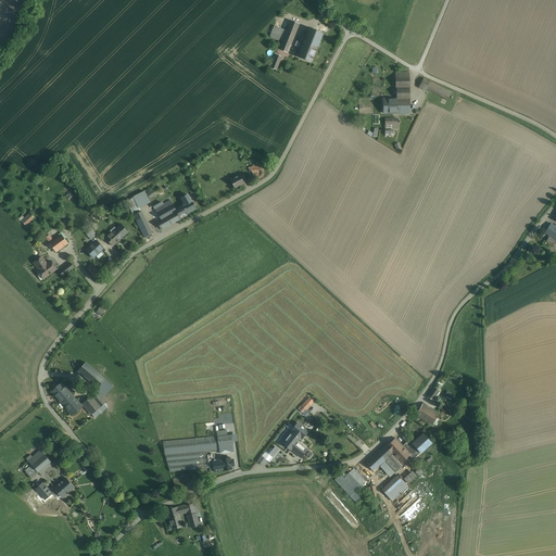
[(282,42),(279,49),(288,52),(299,24),(291,22),(290,23),(286,33),(282,42)]
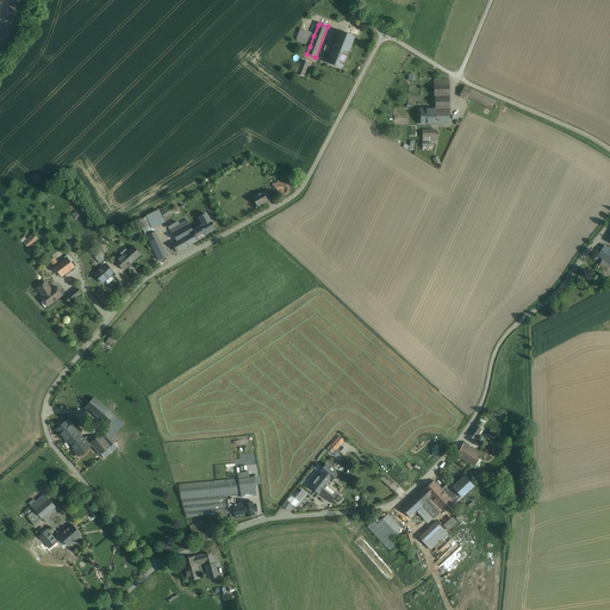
[(310,47),(313,36),(310,35),(311,32),(300,29),(296,41),(310,47)]
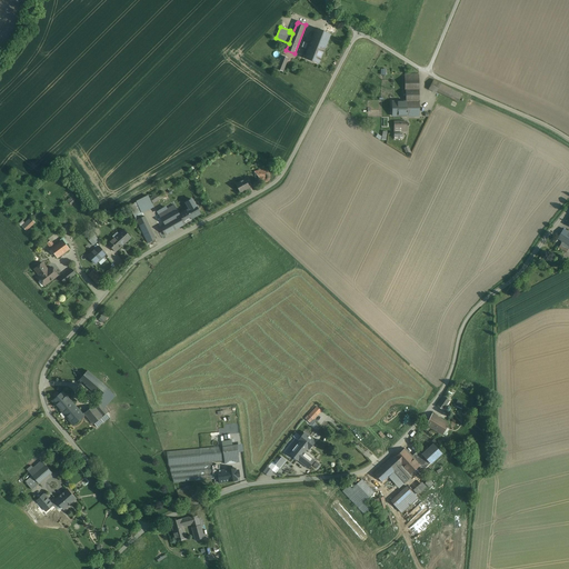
[(330,35),(316,29),(310,45),(308,49),(305,58),(319,63),(330,35)]
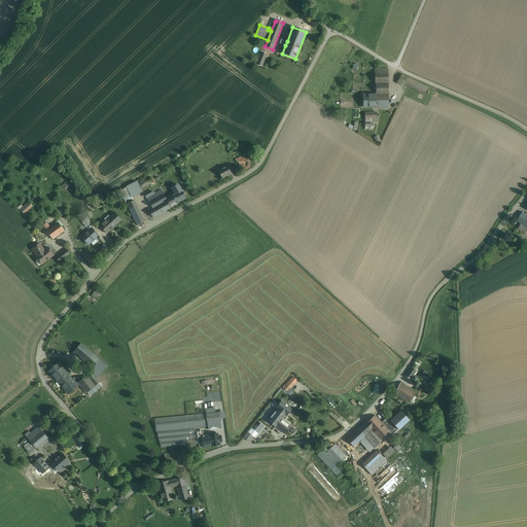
[(267,55),(261,53),(256,64),(261,66),(267,55)]
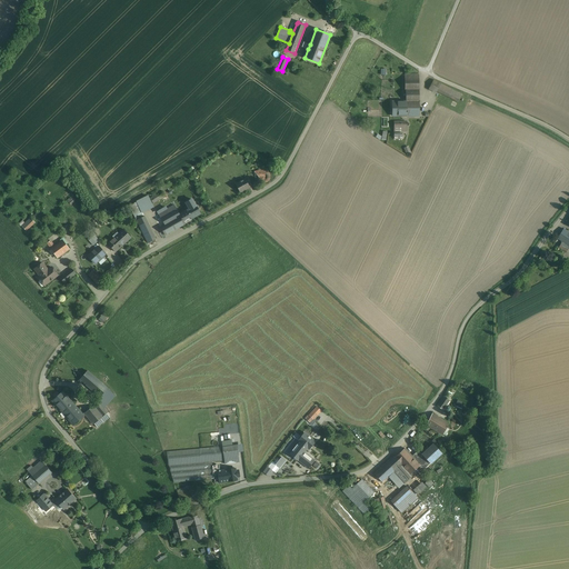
[(419,75),(405,75),(405,90),(406,90),(419,90),(419,75)]
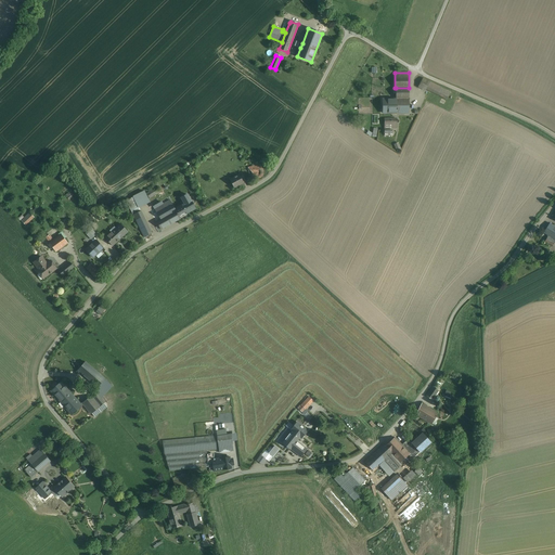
[(430,82),(423,78),(418,87),(426,91),(427,89),(430,82)]
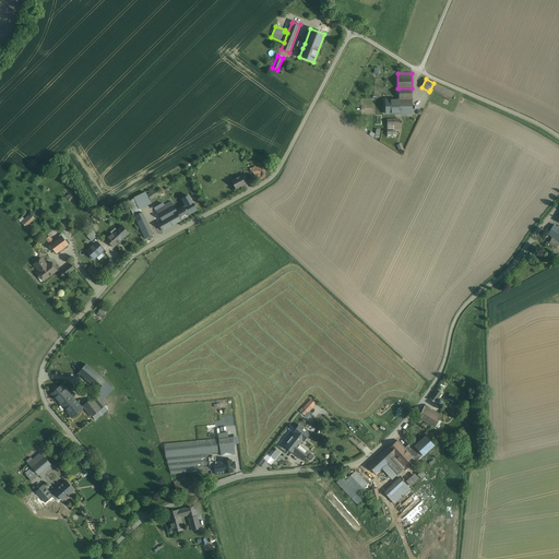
[(454,93),(433,83),(430,90),(451,99),(454,93)]
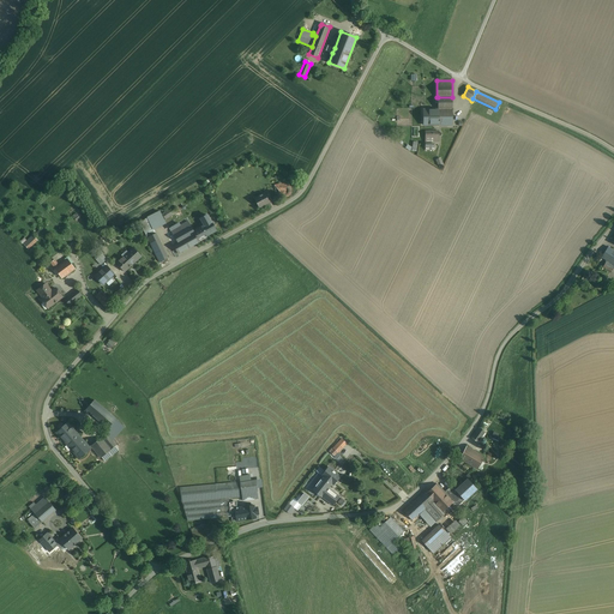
[(452,97),(438,97),(438,109),(452,109),(452,97)]
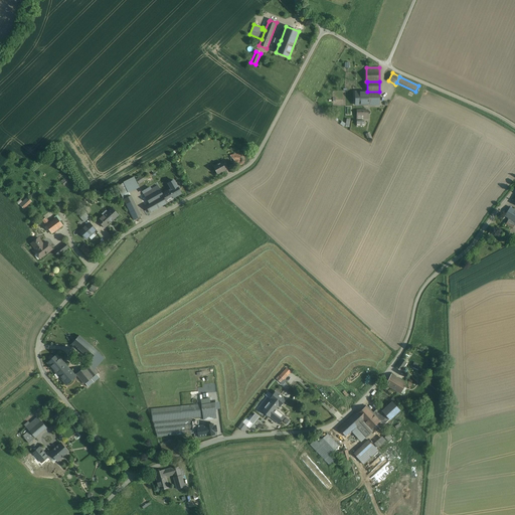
[(367,92),(355,92),(355,106),(379,105),(379,92),(367,92)]
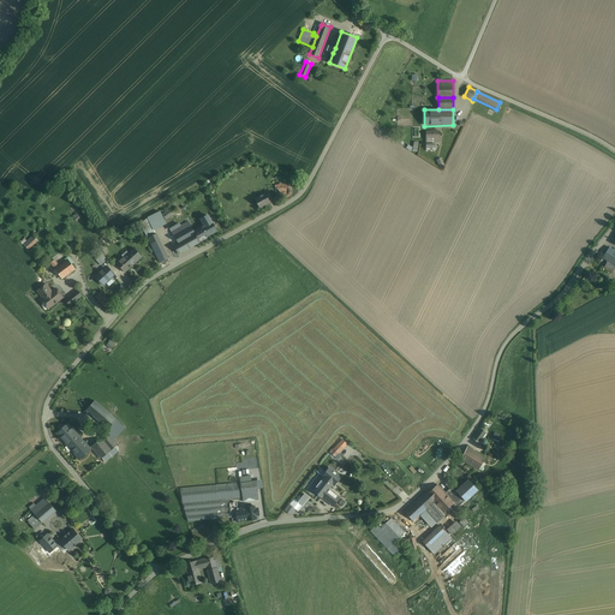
[(284,184),(274,186),(276,199),(290,197),(287,184),(284,184)]
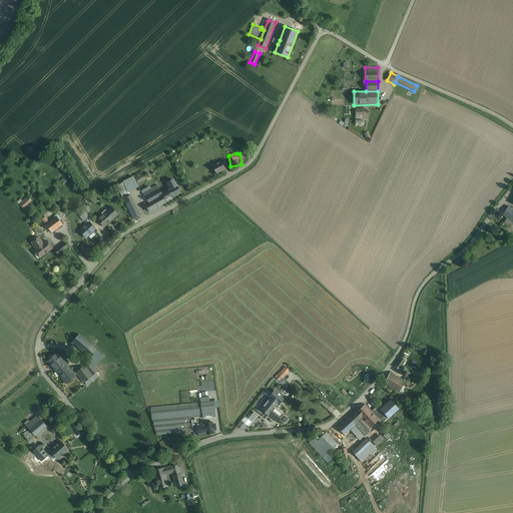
[(221,157),(212,162),(217,172),(226,167),(221,157)]
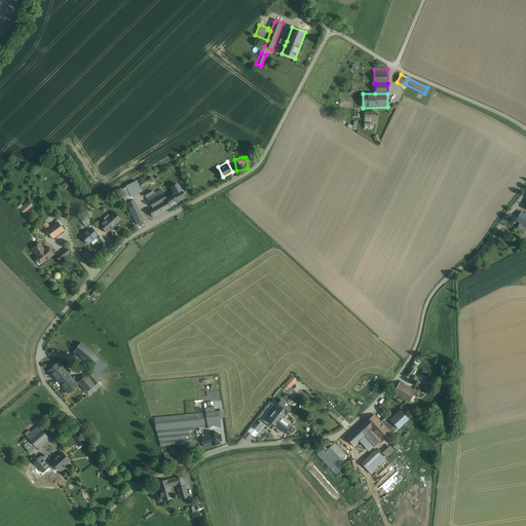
[(153,172),(140,180),(141,182),(139,183),(142,188),(157,179),(153,172)]
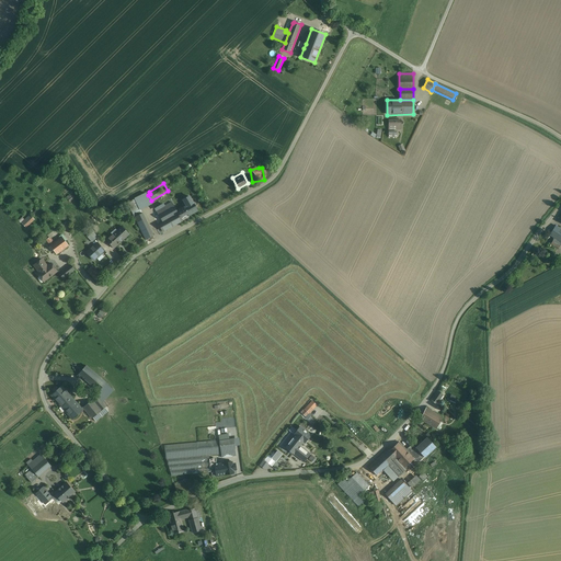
[(142,214),(136,199),(128,204),(135,217),(142,214)]
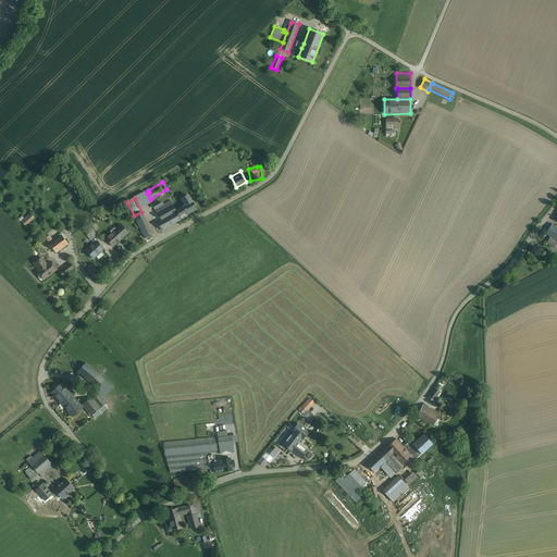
[(171,200),(156,210),(161,220),(157,223),(162,231),(181,219),(180,215),(176,210),(171,200)]
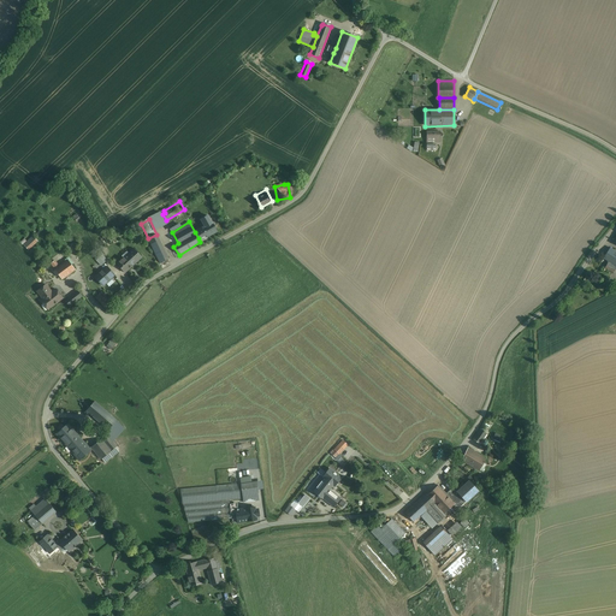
[(202,229),(195,232),(199,238),(206,235),(207,236),(207,237),(217,231),(212,223),(206,225),(202,227),(202,229)]
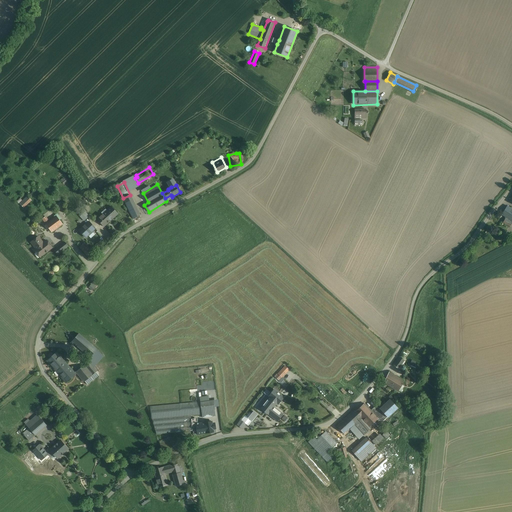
[(130,195),(123,198),(133,219),(140,215),(130,195)]
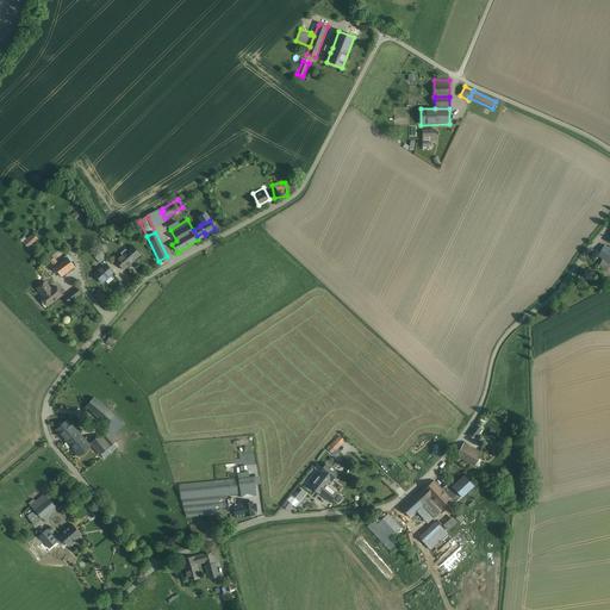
[(32,235),(24,243),(29,247),(37,238),(32,235)]
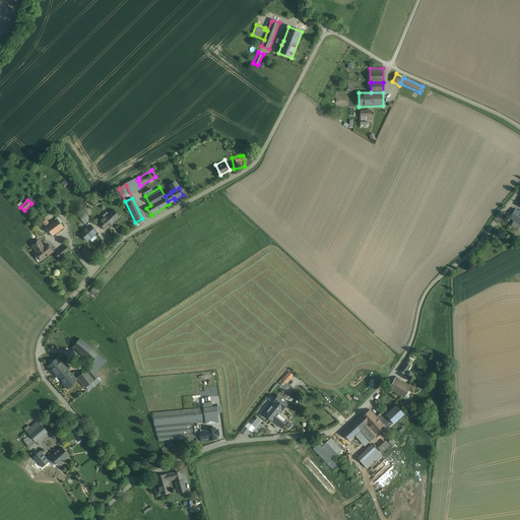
[(519,212),(515,209),(510,218),(511,219),(519,224),(519,212)]
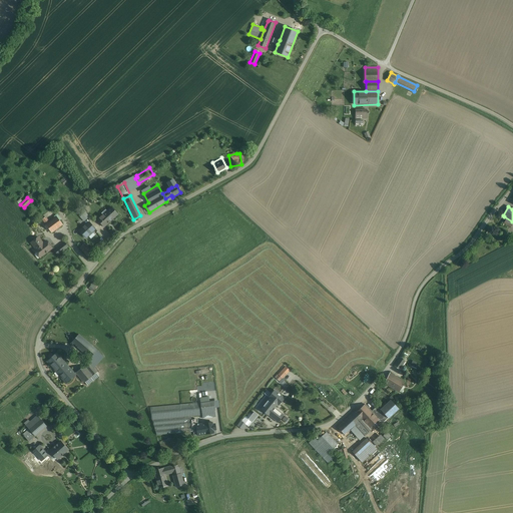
[(111,207),(106,211),(107,212),(104,215),(103,214),(97,219),(104,227),(107,223),(113,218),(118,214),(111,207)]
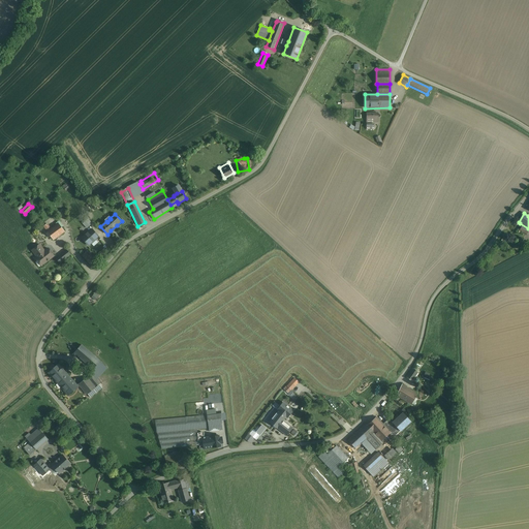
[(55,218),(43,226),(54,240),(64,231),(55,218)]
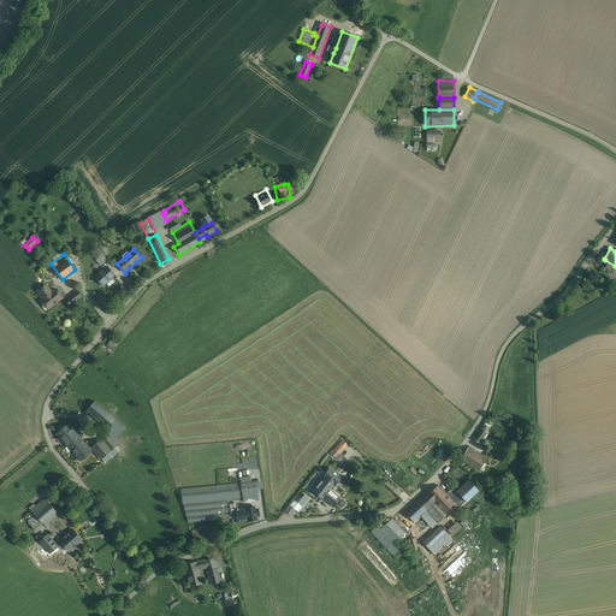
[(105,255),(98,259),(100,265),(107,262),(105,255)]
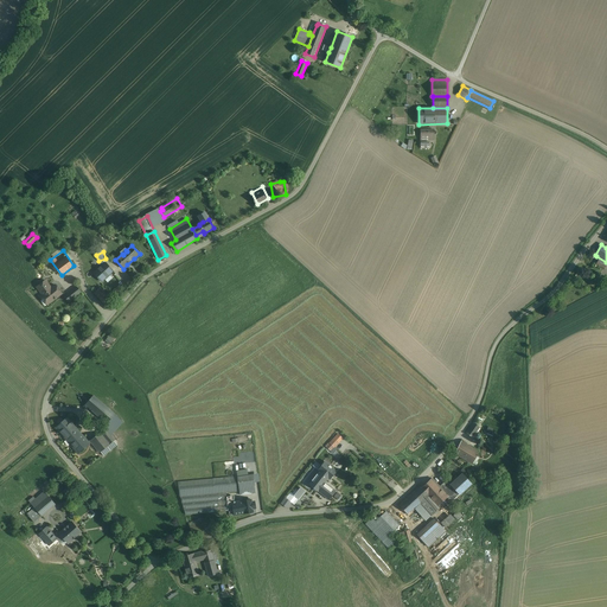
[(606,263),(599,260),(596,264),(605,269),(606,263)]
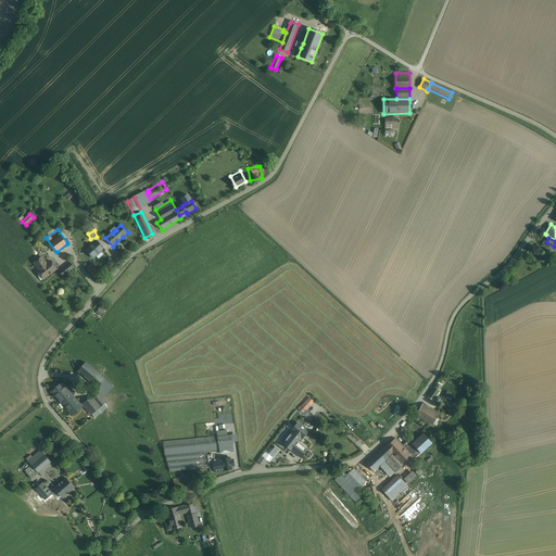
[(97,241),(86,250),(93,257),(97,254),(97,255),(100,252),(103,249),(97,241)]
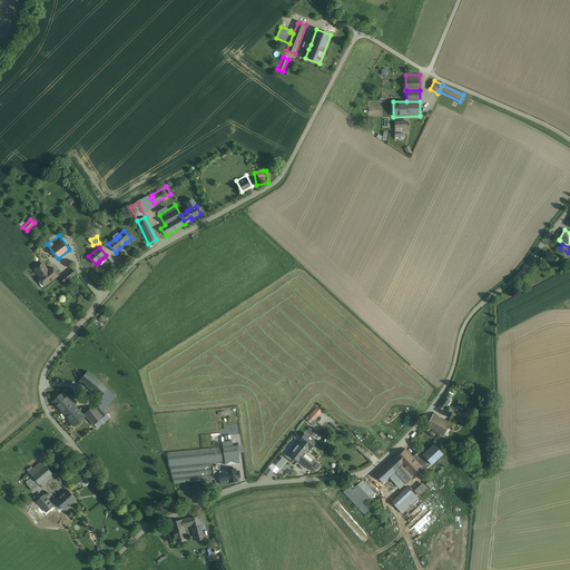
[(48,271),(42,263),(35,269),(40,277),(39,277),(46,285),(58,275),(52,267),(48,271)]
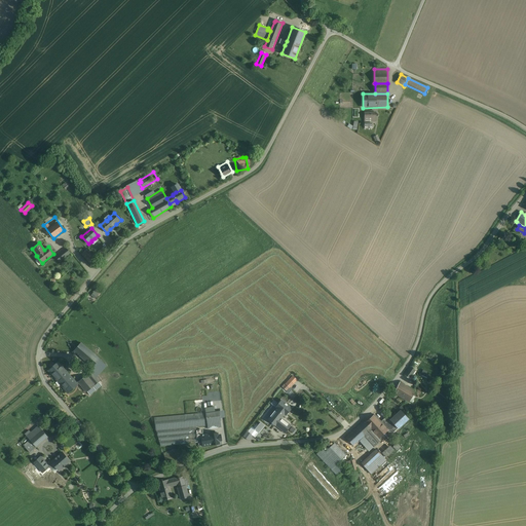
[(87,259),(92,253),(86,248),(81,254),(87,259)]
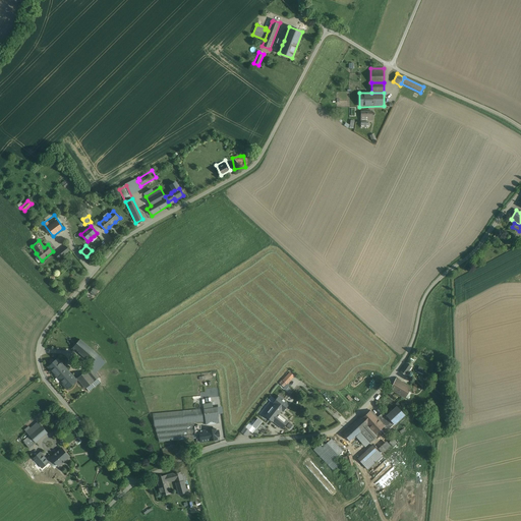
[(65,246),(55,254),(59,258),(69,250),(65,246)]
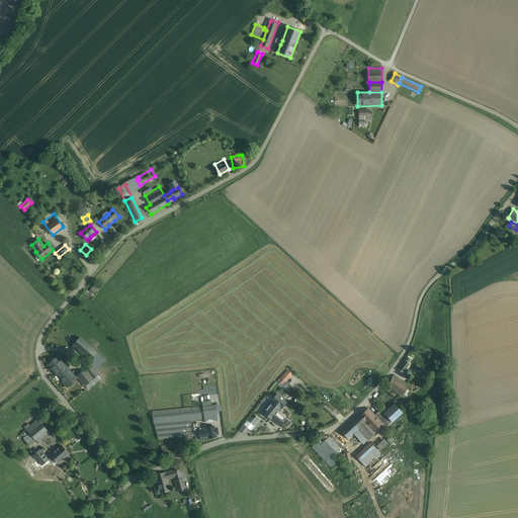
[(98,353),(80,338),(73,345),(91,361),(98,353)]
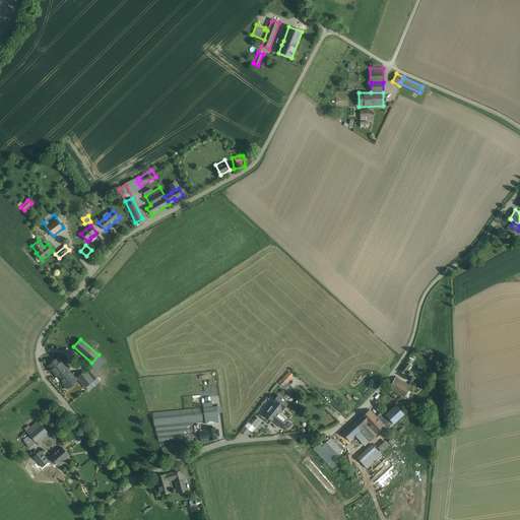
[(106,362),(99,354),(91,363),(87,367),(88,368),(91,370),(95,374),(102,367),(106,362)]
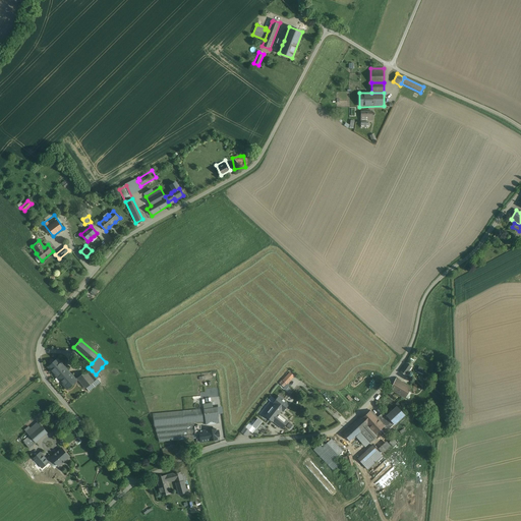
[(76,381),(58,359),(48,367),(67,389),(76,381)]
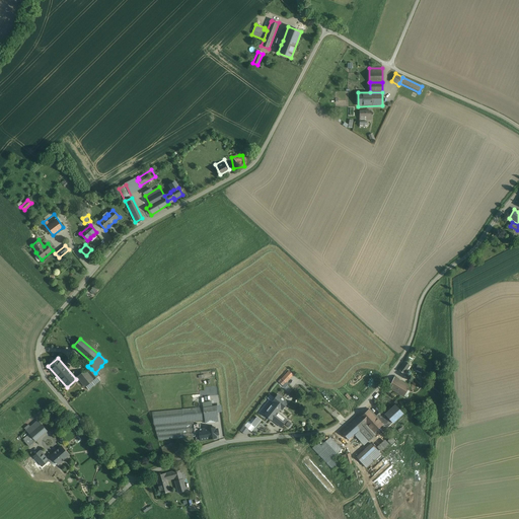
[(404,362),(398,370),(400,371),(403,374),(411,365),(404,362)]
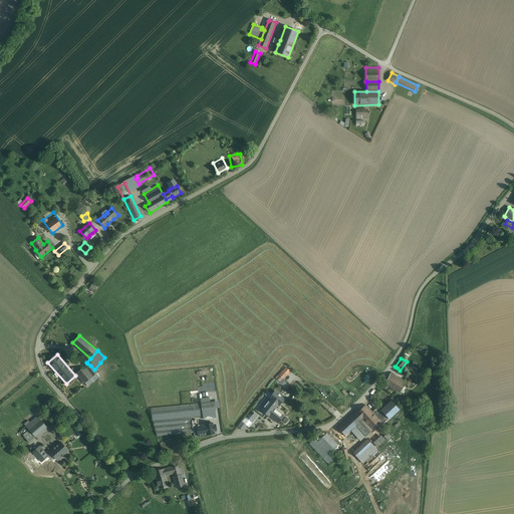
[(90,365),(87,363),(85,366),(93,376),(97,372),(94,369),(90,365)]
